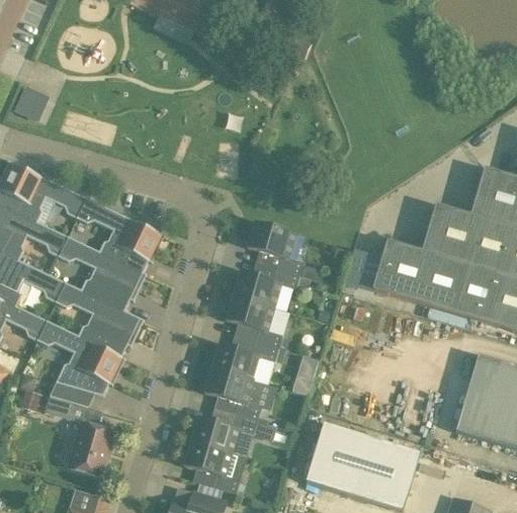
[(212,33),(223,11),(203,2),(204,0),(134,0),(133,2),(192,28),(193,25),(212,33)]
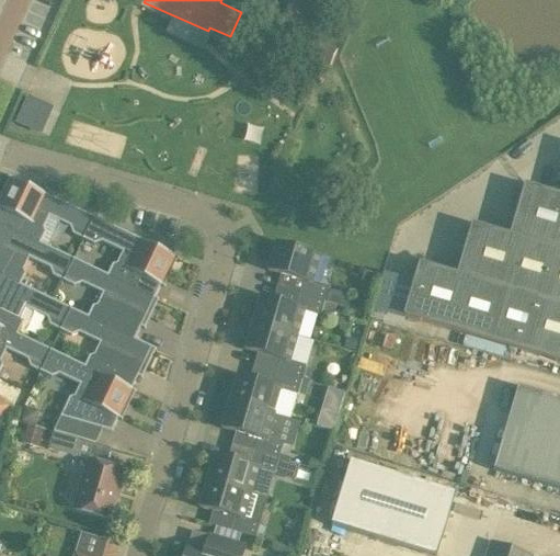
[(40,128),(50,102),(29,92),(16,118),(40,128)]
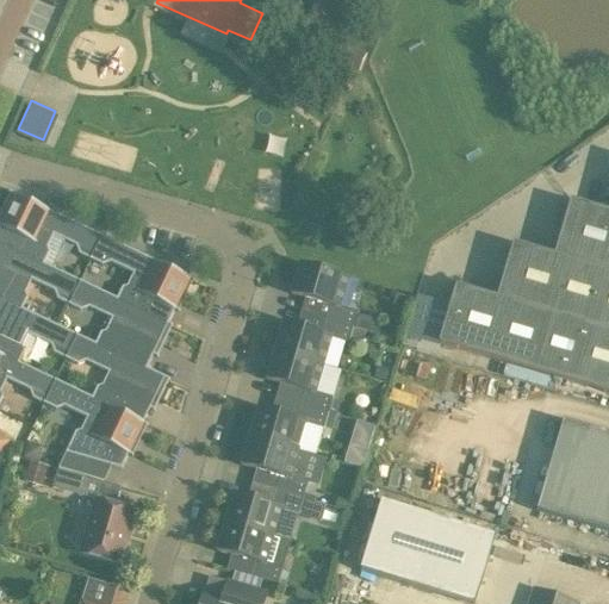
[(0,240),(42,260),(48,249),(45,243),(41,241),(47,229),(74,242),(76,249),(91,256),(103,231),(8,188),(7,191),(11,192),(0,215),(0,240)]
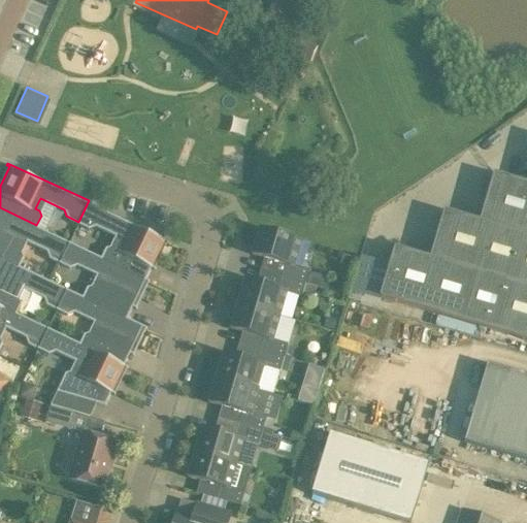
[(526,180),(494,169),(481,218),(480,219),(517,229),(526,196),(526,180)]
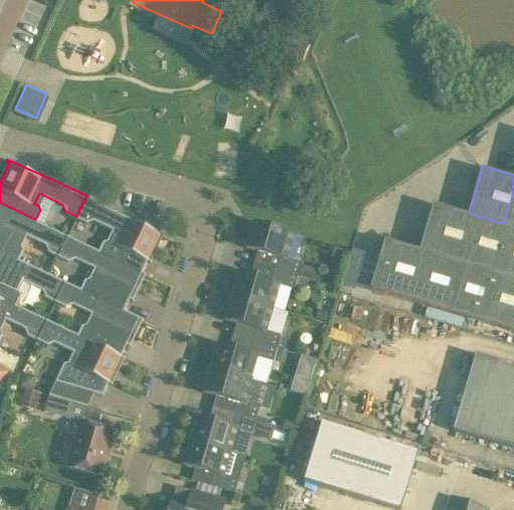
[(513,191),(504,223),(513,226),(513,191)]
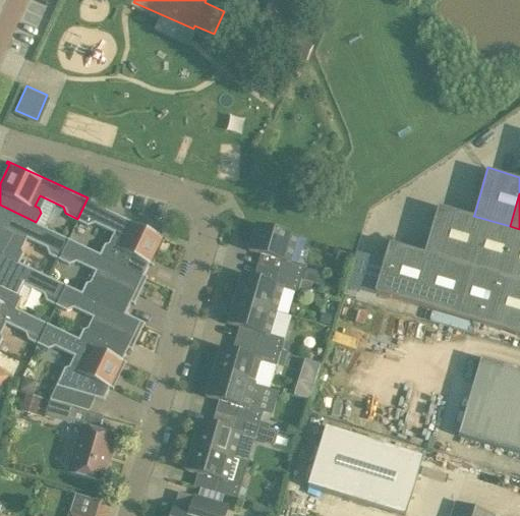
[(143,273),(143,272),(149,261),(153,263),(154,262),(150,260),(161,235),(165,237),(166,235),(88,197),(77,219),(88,223),(96,220),(115,229),(109,240),(106,241),(101,252),(143,273)]
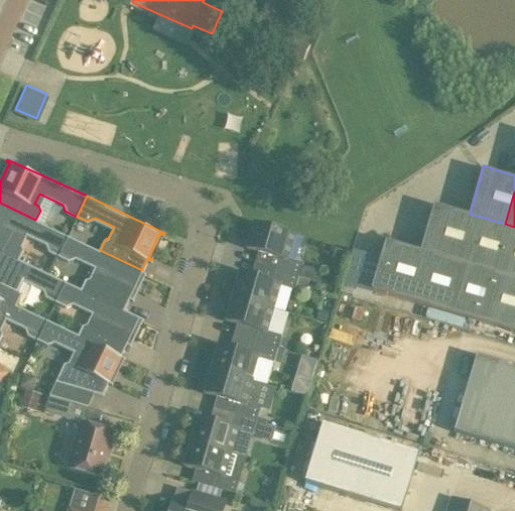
[(469,214),(470,213),(434,202),(421,248),(420,249),(492,270),(505,224),(469,214)]
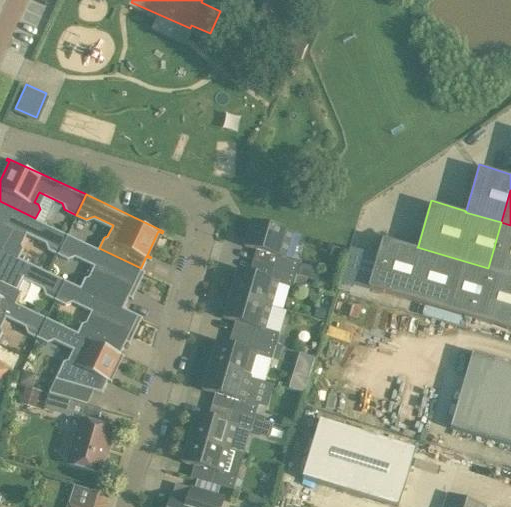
[(0,247),(17,256),(22,247),(20,242),(16,240),(21,230),(44,241),(46,246),(58,252),(67,233),(35,218),(0,201),(0,247)]
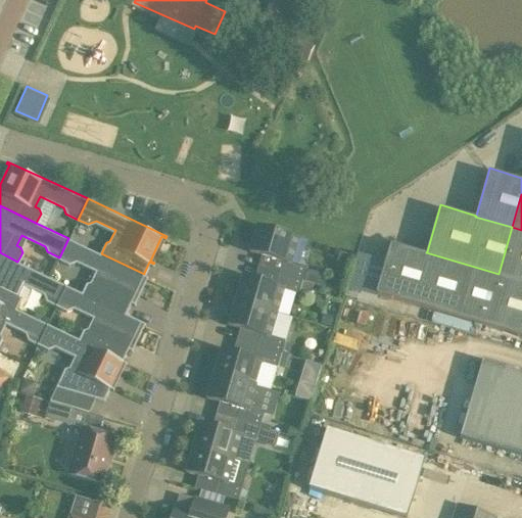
[(306,265),(305,264),(313,241),(298,237),(298,236),(256,224),(249,248),(262,252),(257,265),(278,271),(302,278),(306,265)]
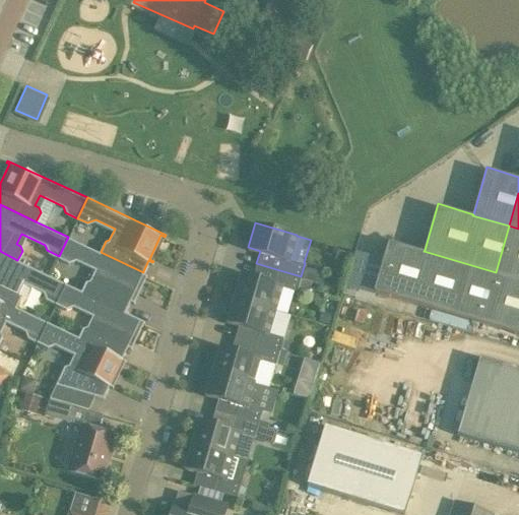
[(518,229),(509,226),(496,272),(518,279),(518,229)]
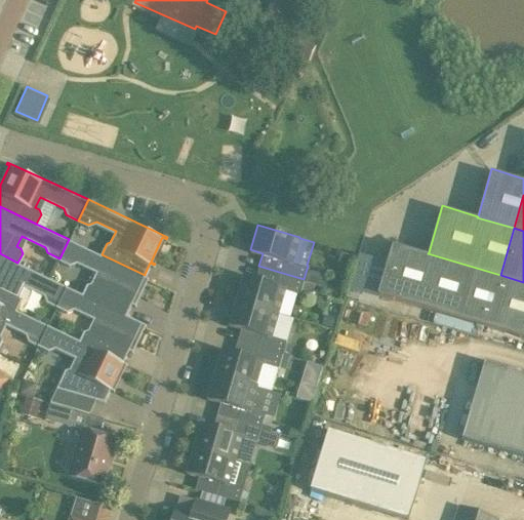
[(145,275),(102,254),(69,239),(59,258),(69,264),(77,261),(97,270),(92,280),(87,282),(82,292),(126,314),(126,313),(131,302),(135,304),(135,303),(132,301),(144,276),(148,278),(149,276),(145,274),(145,275)]
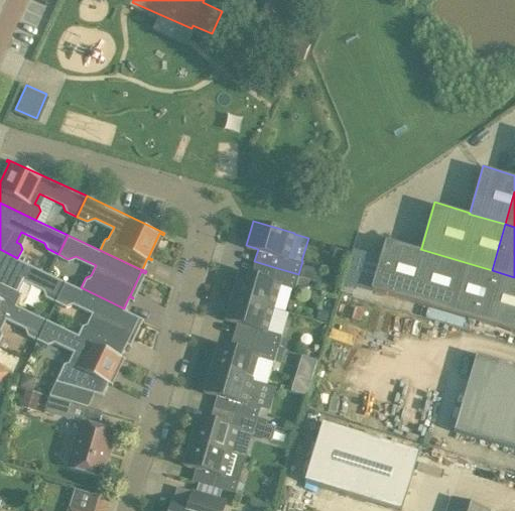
[(420,249),(421,248),(386,238),(372,286),(478,317),(492,270),(420,249)]
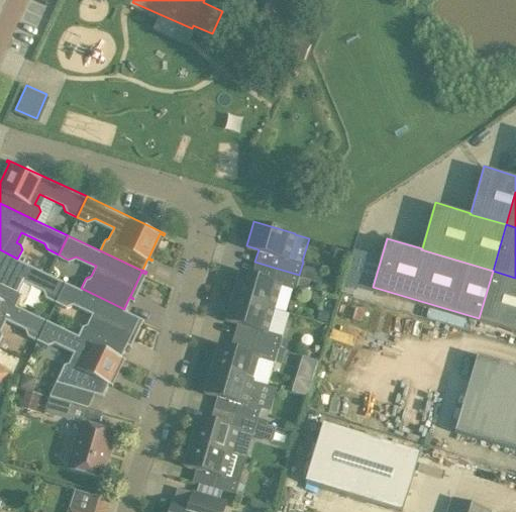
[(0,297),(15,304),(19,295),(17,291),(13,289),(18,278),(41,289),(43,294),(56,300),(66,281),(17,259),(0,249),(0,297)]
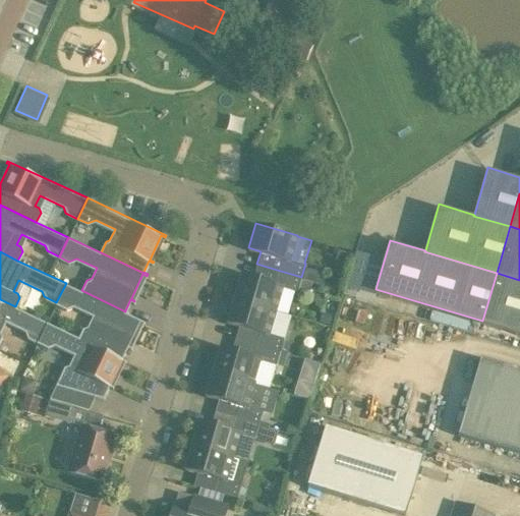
[(297,290),(301,277),(277,270),(274,282),(241,272),(234,296),(276,308),(282,286),(297,290)]
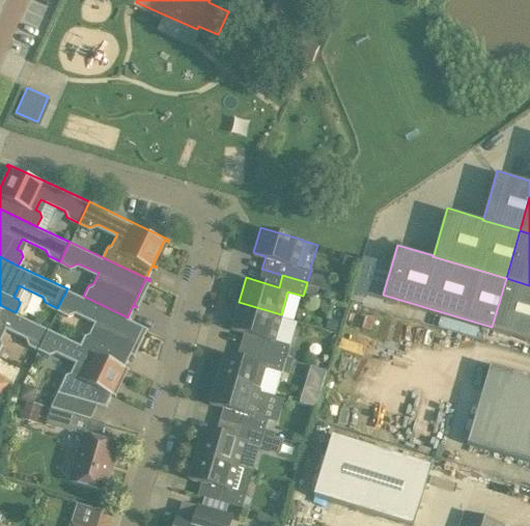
[(529,285),(506,278),(492,327),(529,338),(529,285)]
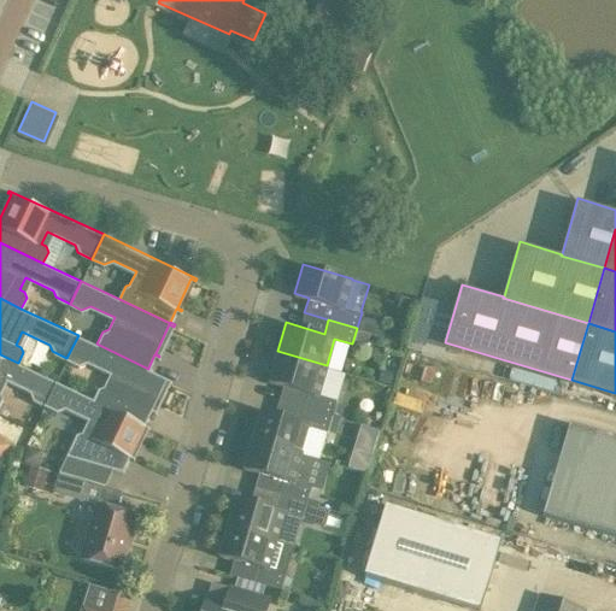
[(148,369),(97,344),(78,335),(66,358),(78,364),(88,362),(111,371),(105,385),(99,386),(94,398),(145,422),(151,410),(156,411),(156,410),(152,407),(165,379),(170,381),(171,379),(148,368),(148,369)]
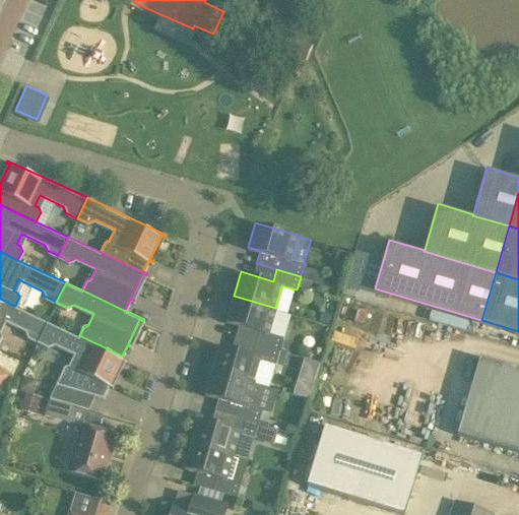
[(268,331),(275,308),(234,296),(226,320),(259,329),(255,341),(279,348),(283,335),(268,331)]
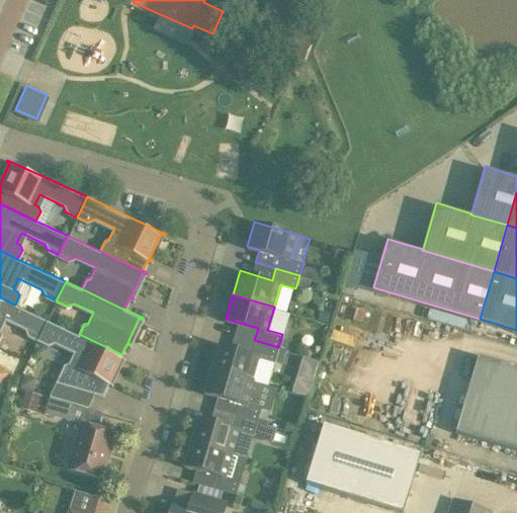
[(0,335),(1,334),(0,331),(0,317),(23,328),(25,332),(38,338),(47,320),(15,305),(0,297),(0,335)]
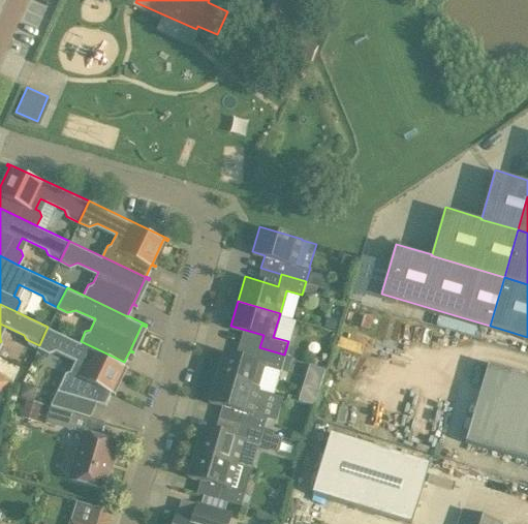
[(124,362),(81,341),(49,327),(48,327),(39,345),(49,350),(57,348),(75,358),(71,369),(66,371),(52,403),(87,413),(91,399),(104,403),(105,401),(111,391),(114,392),(115,391),(112,389),(123,364),(127,366),(127,364),(124,362)]
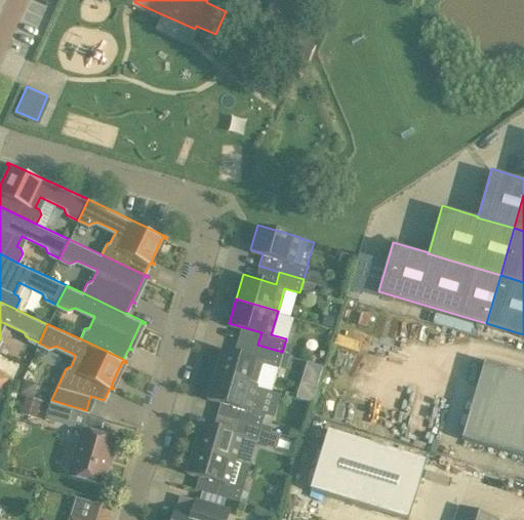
[(278,366),(282,352),(257,345),(253,357),(222,348),(214,372),(256,385),(263,362),(278,366)]
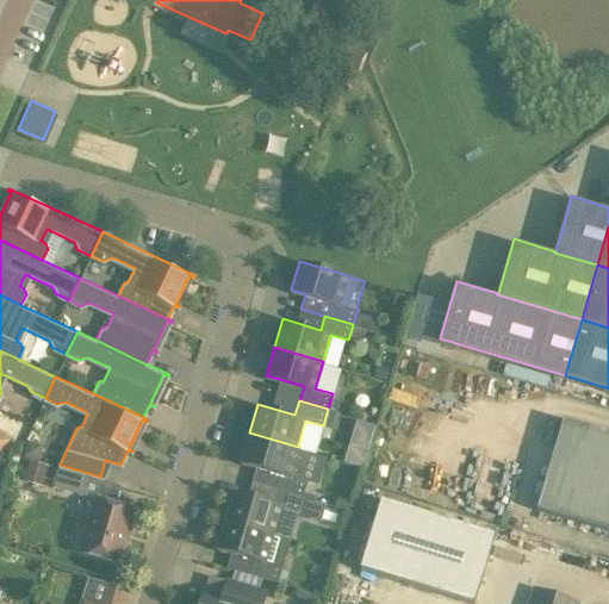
[(347,455),(366,461),(380,421),(361,415),(347,455)]
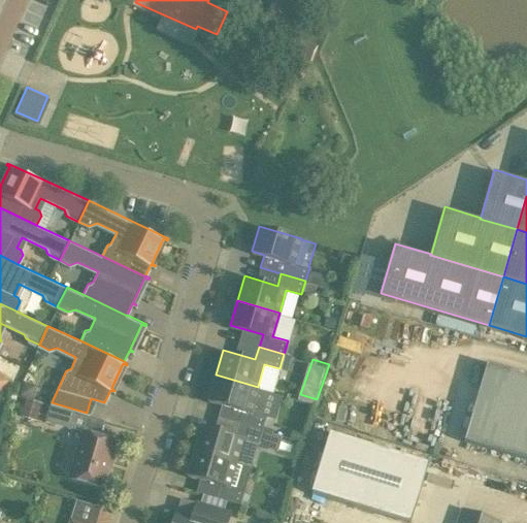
[(526,370),(488,359),(465,437),(526,456),(526,370)]
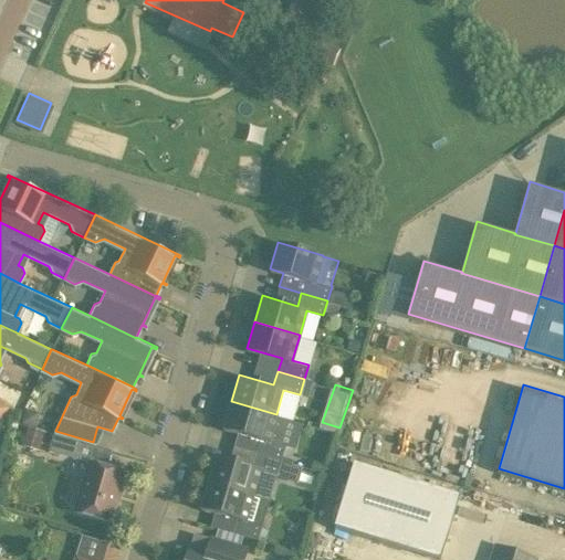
[(223,428),(239,432),(234,445),(281,458),(285,444),(269,440),(276,414),(231,401),(223,428)]
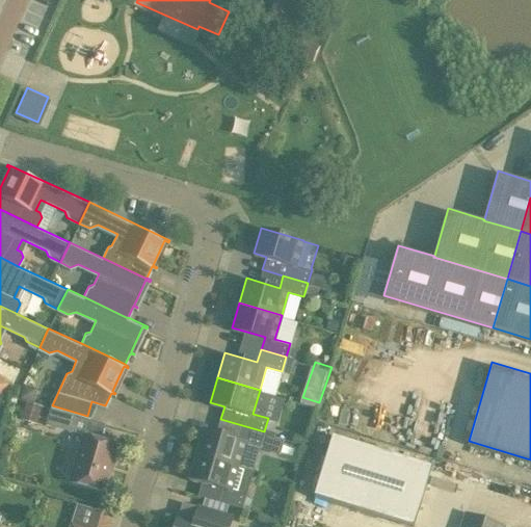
[(37,421),(43,403),(26,398),(21,416),(37,421)]
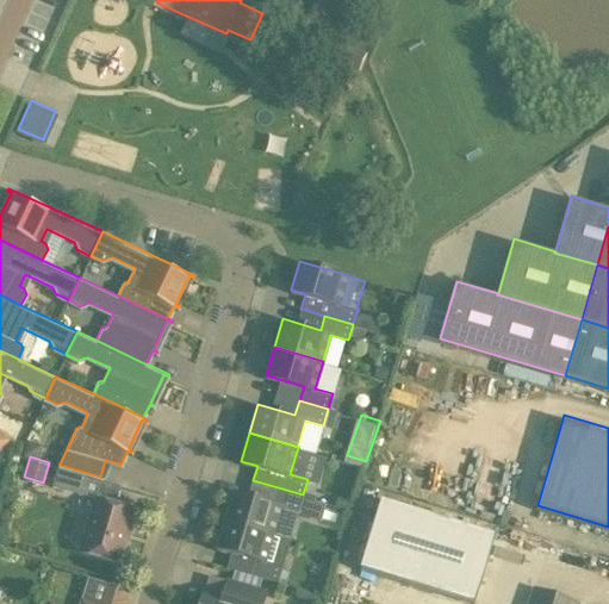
[(100,477),(60,465),(58,465),(54,483),(95,496),(86,528),(84,527),(79,529),(76,539),(79,543),(81,545),(80,548),(117,559),(132,506),(97,496),(103,478),(100,477)]
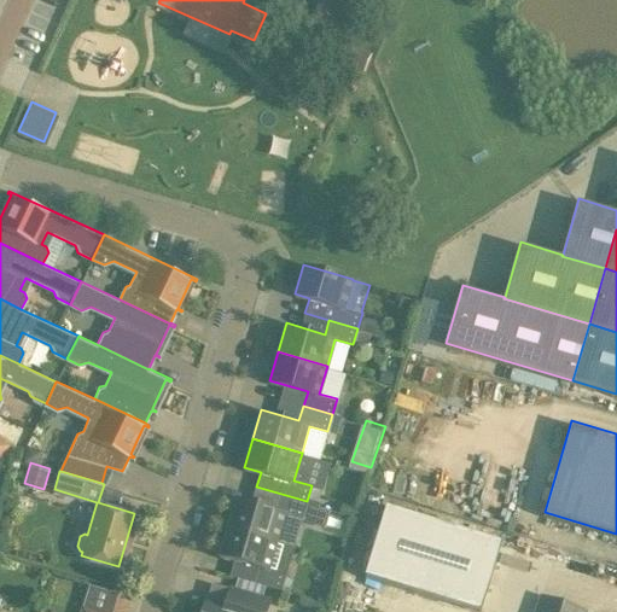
[(302,518),(307,501),(256,487),(252,501),(236,496),(227,525),(277,540),(284,513),(302,518)]
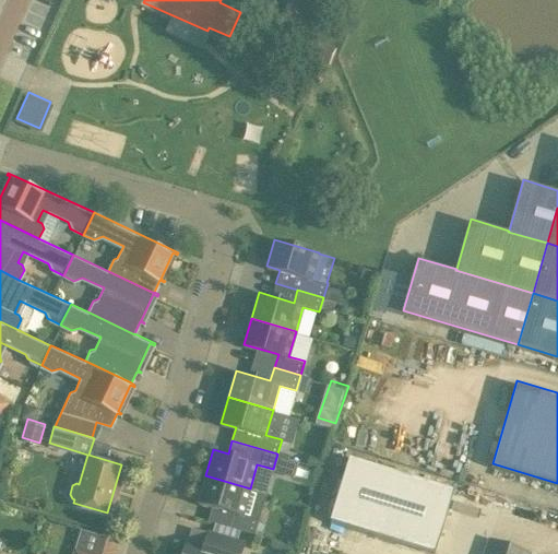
[(454,487),(349,456),(331,518),(435,551),(454,487)]
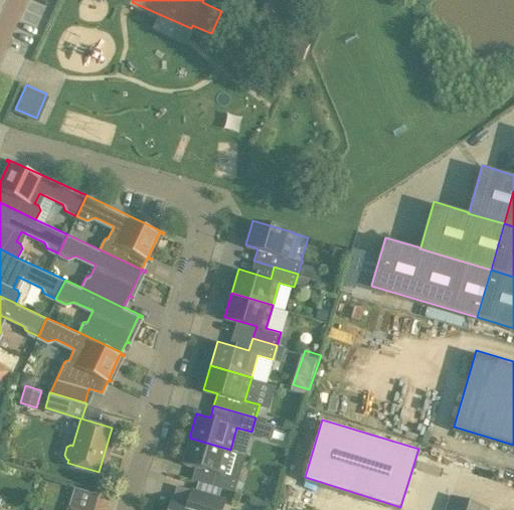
[(230,450),(189,438),(182,462),(194,466),(191,478),(233,490),(238,477),(223,472),(230,450)]
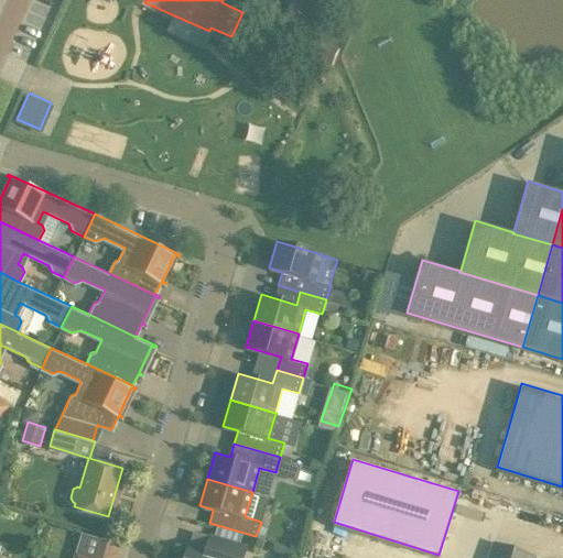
[(240,557),(245,545),(214,535),(210,547),(205,549),(187,544),(183,557),(240,557)]
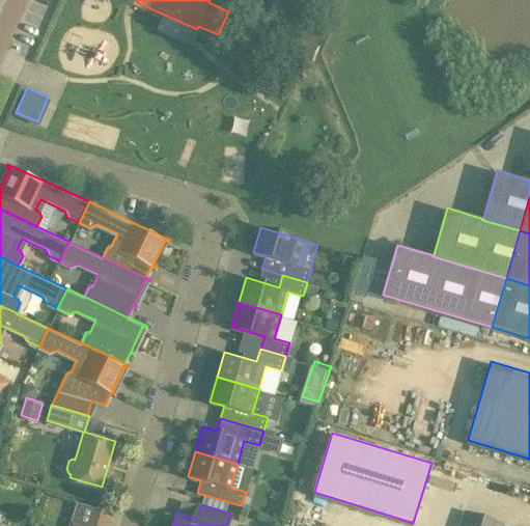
[(503,525),(504,522),(464,508),(457,525),(503,525)]
